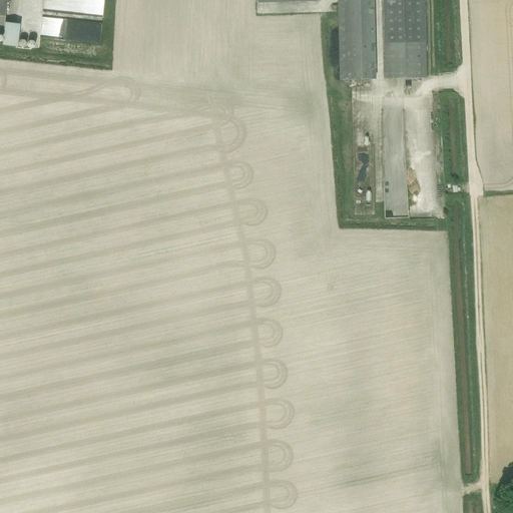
[(10,3),(10,0),(0,0),(0,33),(3,34),(6,3),(10,3)]
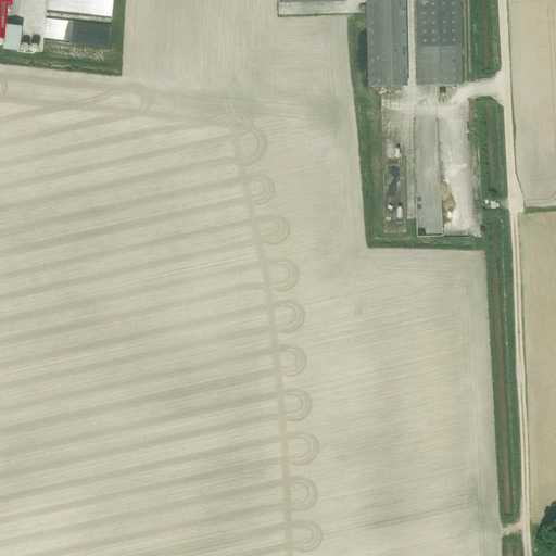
[(405,0),(365,0),(367,87),(407,86),(405,0)]
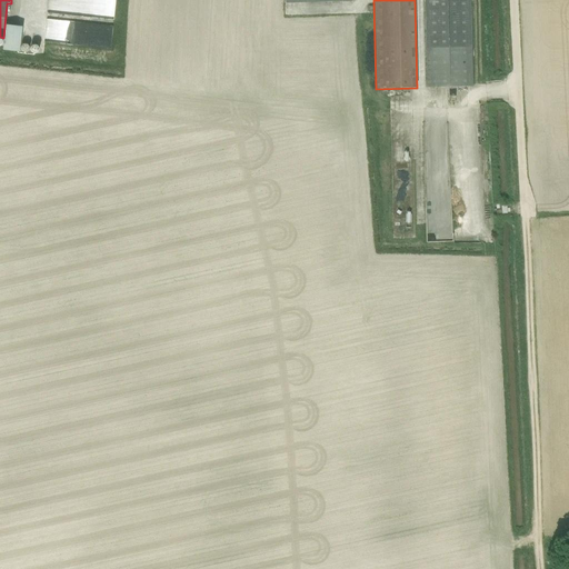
[(469,0),(426,0),(428,87),(471,87),(471,48),(469,0)]
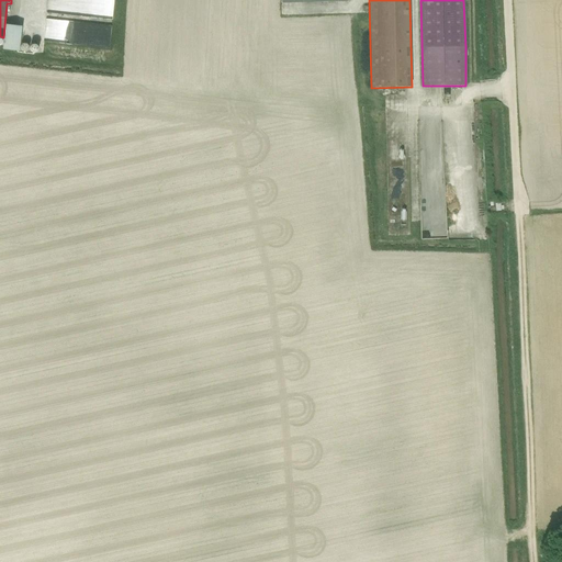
[(22,27),(6,26),(2,51),(19,53),(22,27)]
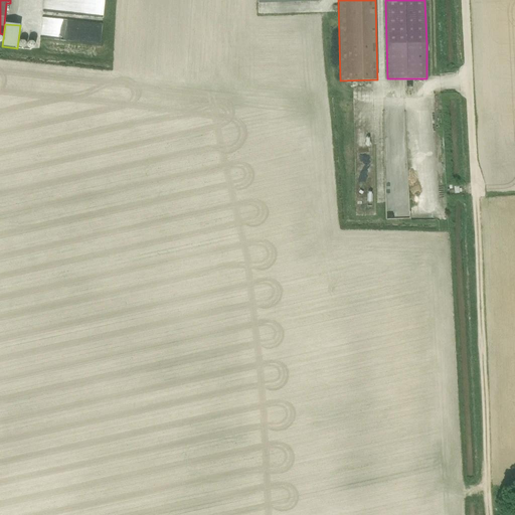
[(353,156),(353,144),(342,145),(343,157),(353,156)]
